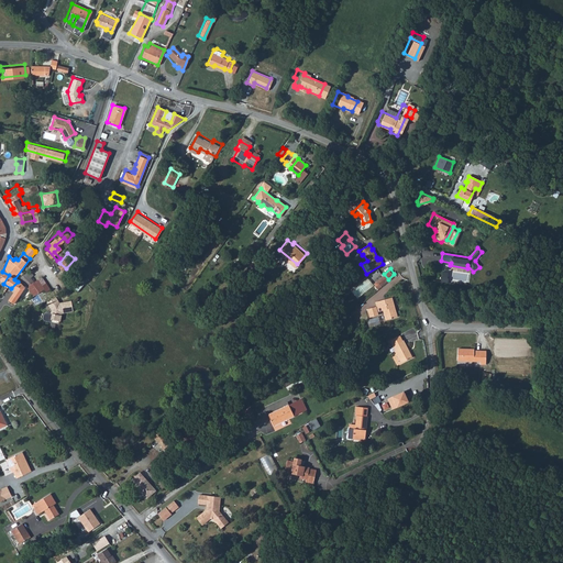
[(22,275),(28,282),(31,280),(29,278),(31,276),(26,272),(22,275)]
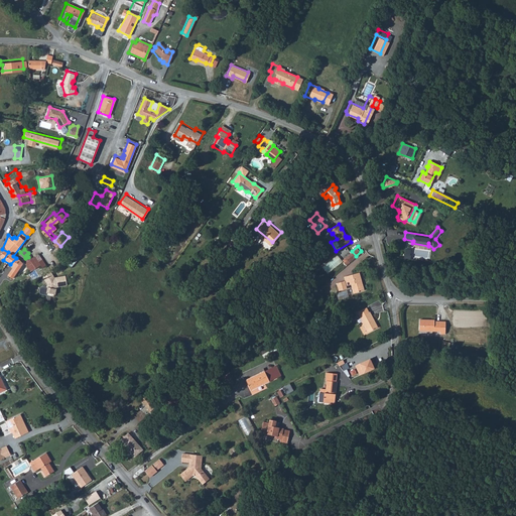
[(29,271),(30,271),(40,265),(44,262),(36,251),(28,257),(25,258),(22,260),(25,265),(29,271)]
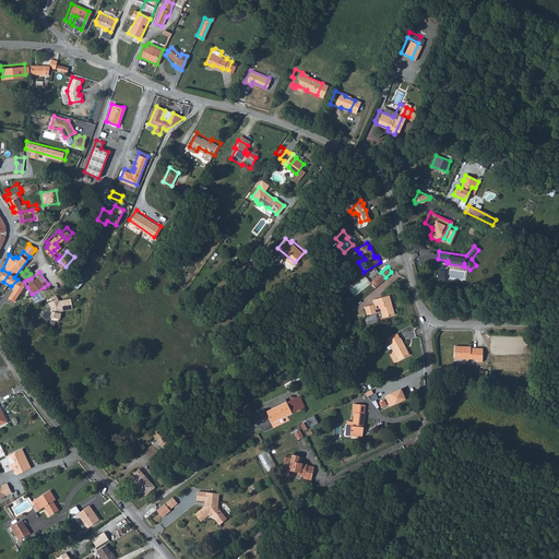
[(375,277),(379,283),(385,277),(381,272),(375,277)]
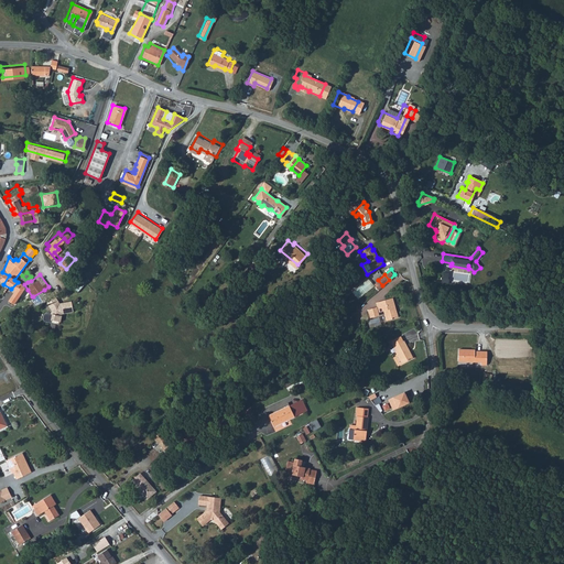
[(367,279),(351,291),(359,300),(373,286),(367,279)]
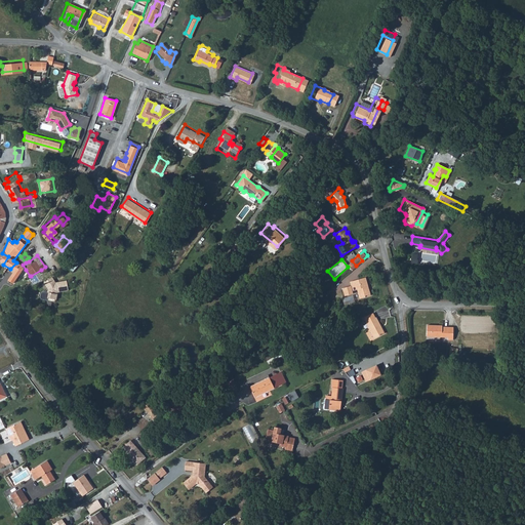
[(16,263),(10,269),(13,271),(14,271),(18,266),(19,265),(16,263)]
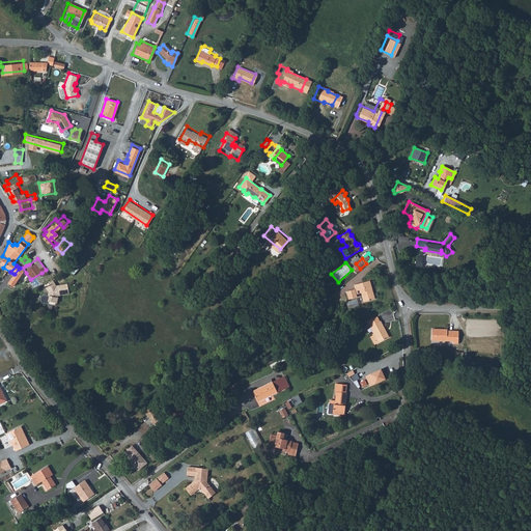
[(14,274),(10,278),(7,283),(11,286),(18,276),(15,274),(14,274)]
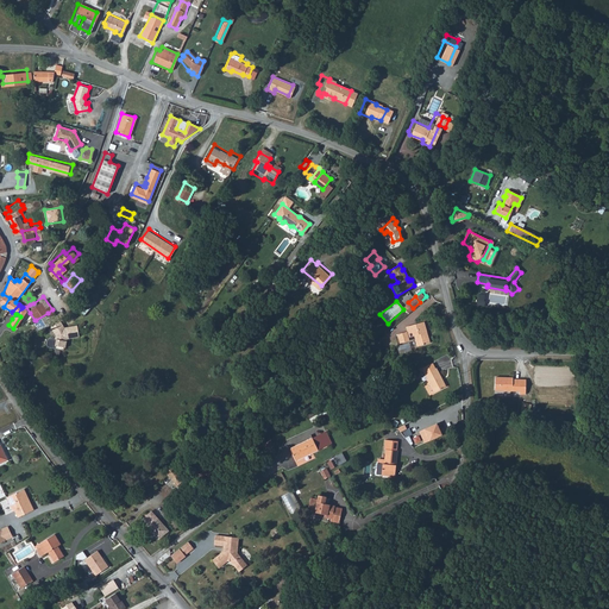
[(76,338),(76,332),(77,326),(73,325),(67,324),(62,316),(61,318),(55,321),(54,322),(58,330),(57,337),(56,341),(61,343),(67,345),(68,336),(74,337),(76,338)]
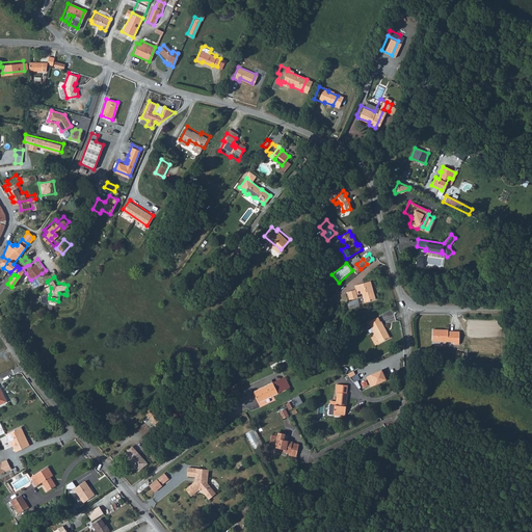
[(375,297),(370,278),(354,284),(355,288),(347,291),(349,298),(357,296),(356,293),(362,292),(365,300),(375,297)]
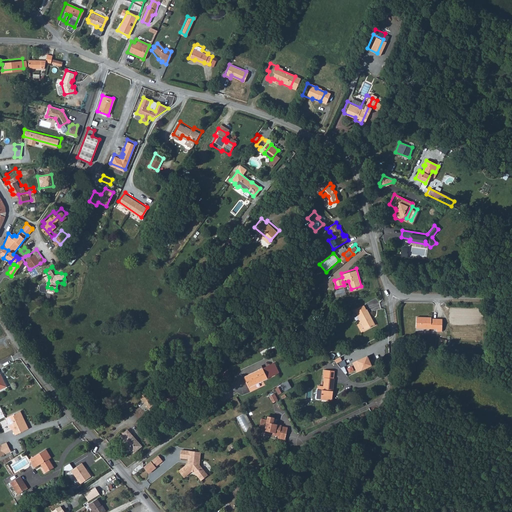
[(356,307),(362,320),(366,328),(374,323),(371,317),(372,317),(367,307),(366,308),(364,303),(356,307)]
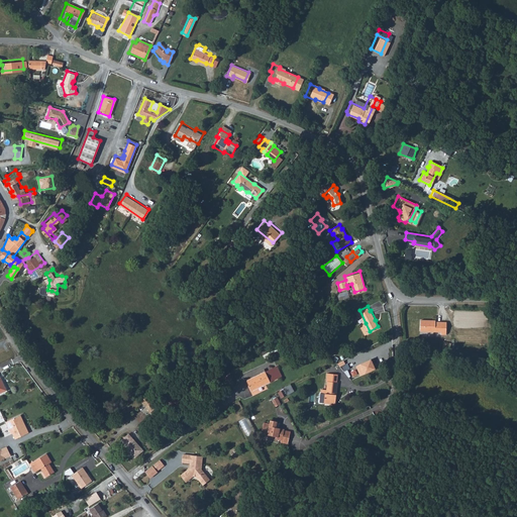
[(436,318),(422,317),(421,329),(442,329),(442,332),(447,332),(448,319),(436,319),(436,318)]
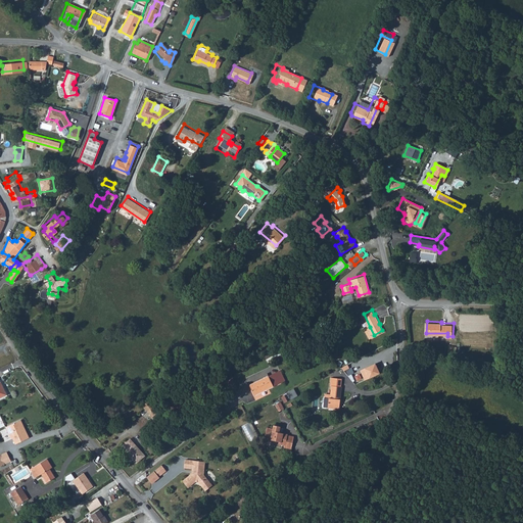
[(374,335),(370,327),(366,329),(369,337),(374,335)]
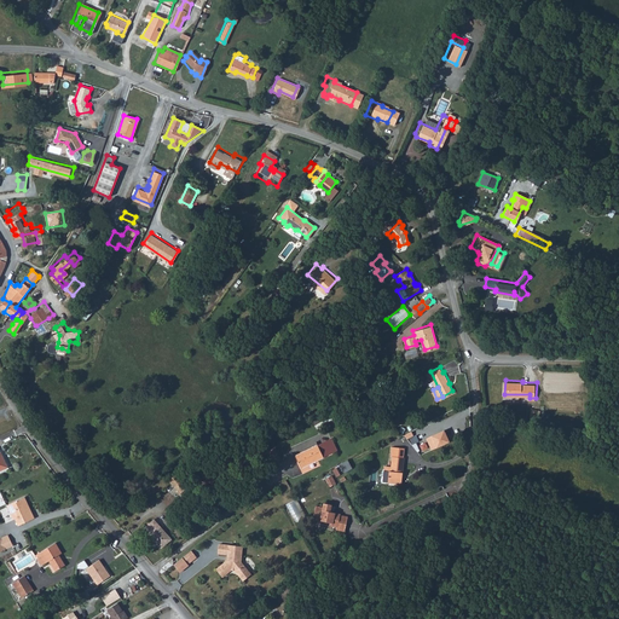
[(450,440),(444,429),(426,438),(431,450),(450,440)]
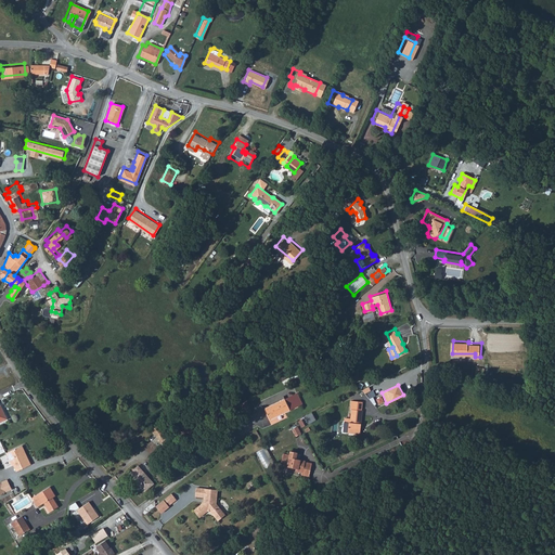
[(267,403),(273,414),(298,400),(292,388),(267,403)]
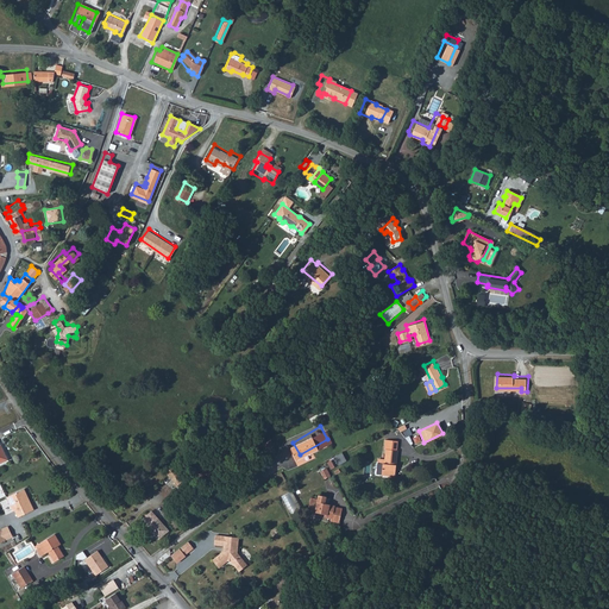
[(377,472),(382,472),(382,473),(395,476),(399,451),(397,451),(399,441),(387,439),(385,450),(387,450),(385,458),(378,458),(377,472)]
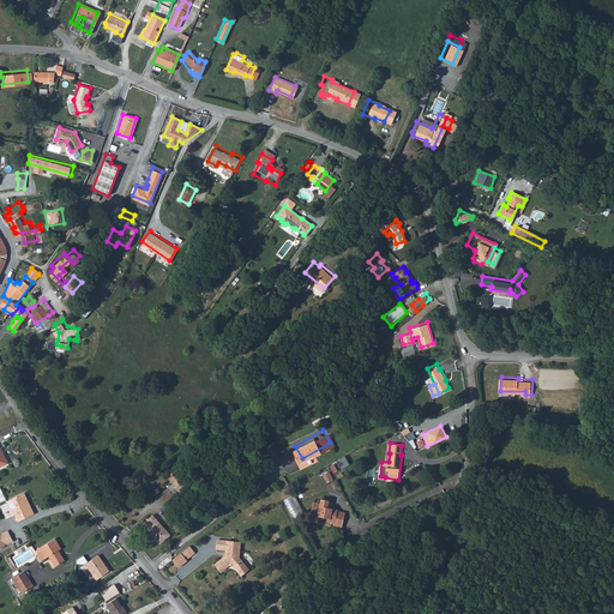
[(190,485),(179,470),(172,476),(182,489),(190,485)]
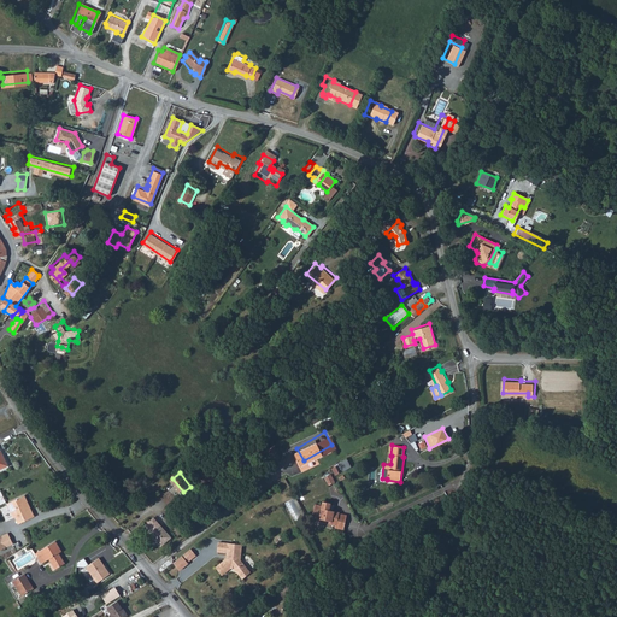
[(19,512),(17,513),(21,519),(36,513),(34,506),(33,507),(29,501),(28,501),(27,500),(30,499),(27,492),(9,499),(12,507),(17,505),(19,512)]
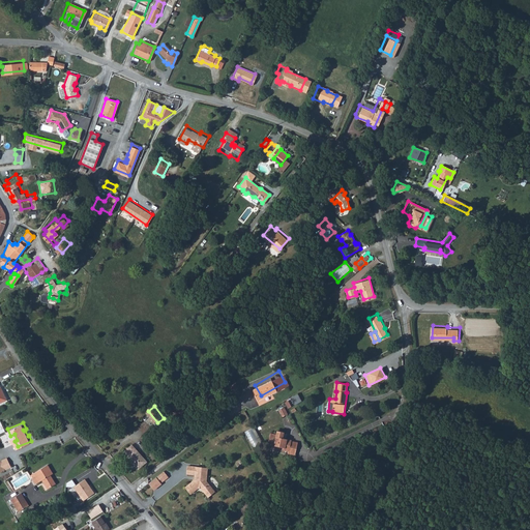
[(280,445),(290,447),(292,442),(286,440),(286,438),(276,436),(278,430),(271,429),(270,432),(264,431),(262,442),(278,446),(280,446),(280,445)]
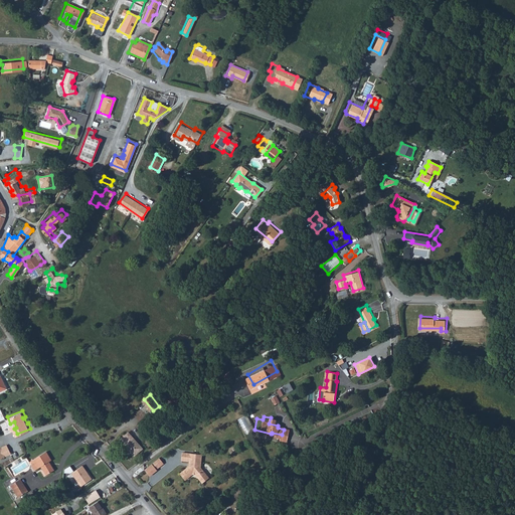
[(146,449),(132,432),(123,439),(137,456),(146,449)]
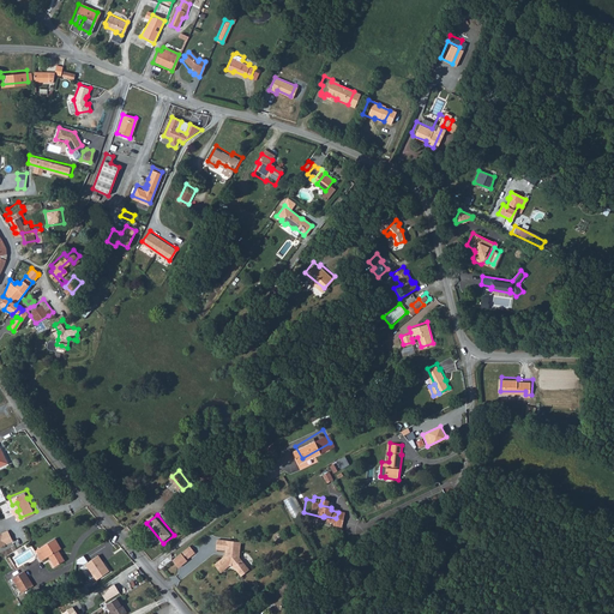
[(335,527),(336,518),(324,516),(324,517),(323,517),(323,519),(327,521),(326,525),(335,527)]
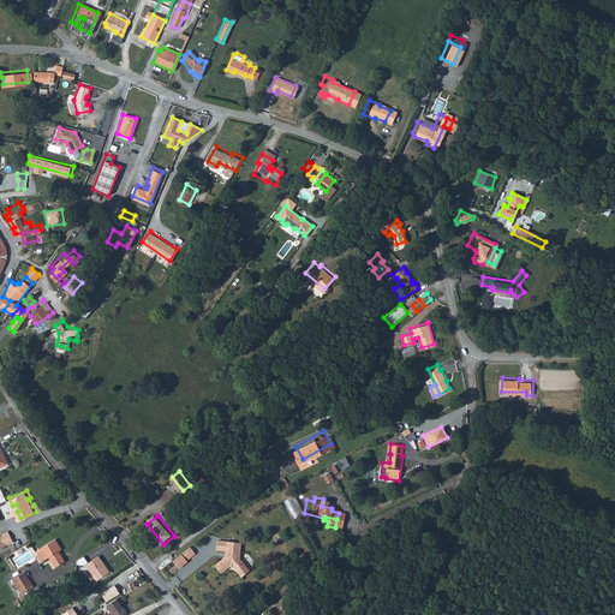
[(5,539),(12,536),(10,531),(3,533),(1,531),(0,530),(0,544),(7,542),(5,539)]
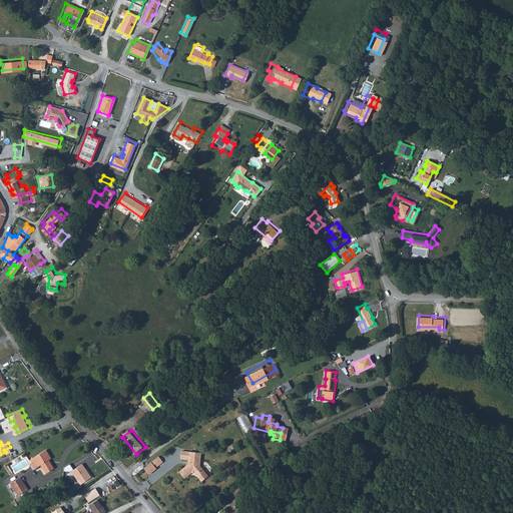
[(30,457),(31,459),(38,455),(42,461),(47,470),(55,465),(50,457),(52,455),(47,447),(30,457)]
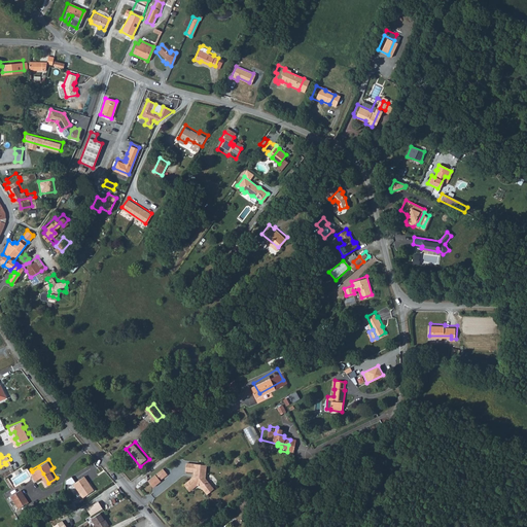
[(201,490),(207,485),(201,478),(203,465),(184,463),(183,470),(190,471),(190,477),(182,484),(187,490),(194,485),(197,485),(201,490)]
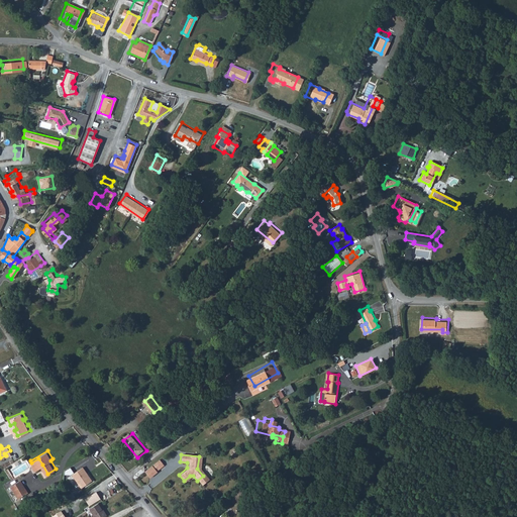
[(38,458),(31,462),(35,469),(42,464),(38,458)]
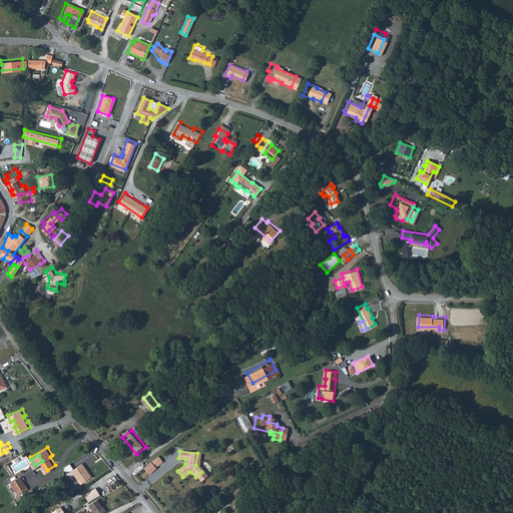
[(158,456),(143,468),(148,474),(155,468),(162,462),(158,456)]
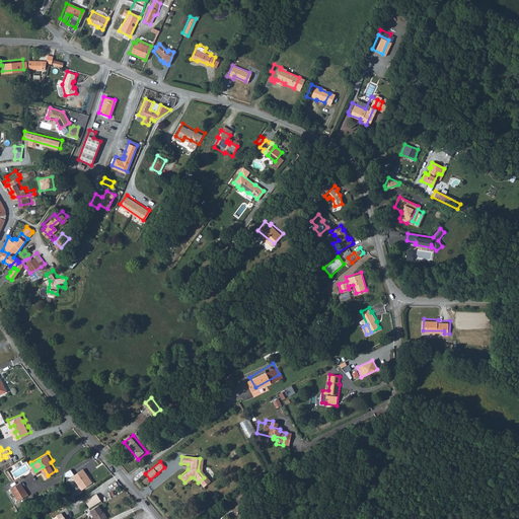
[(83,469),(72,477),(82,491),(93,484),(83,469)]
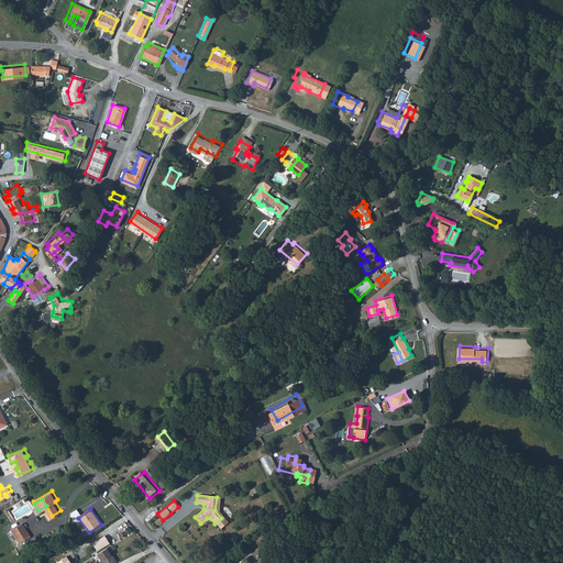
[(31,533),(23,520),(13,526),(21,540),(31,533)]
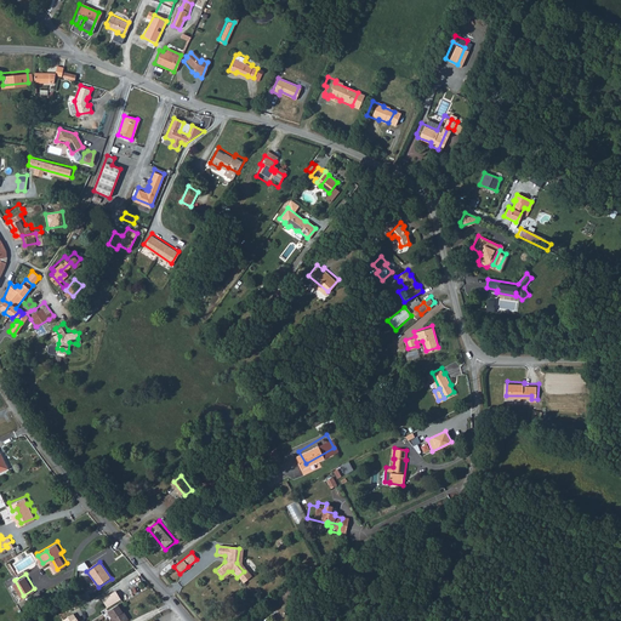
[(117,592),(102,600),(107,609),(118,603),(121,600),(117,592)]
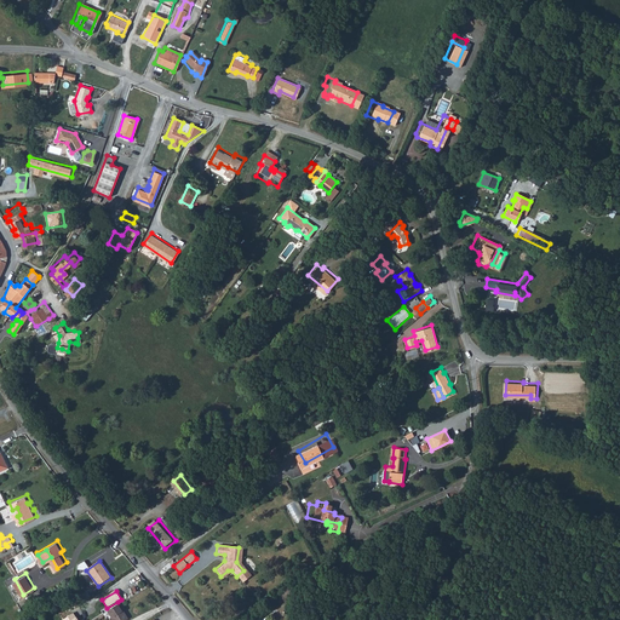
[(120,606),(118,602),(107,608),(113,619),(120,619),(126,616),(121,608),(121,609),(119,607),(120,606)]
